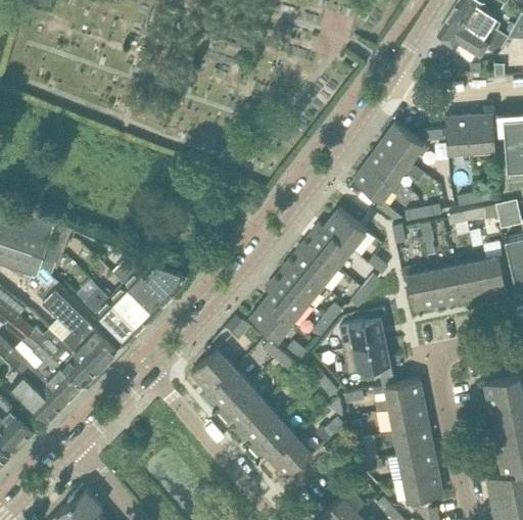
[(483,2),(479,0),(459,0),(450,12),(501,45),(507,35),(496,29),(500,24),(492,18),(494,16),(480,7),(483,2)]
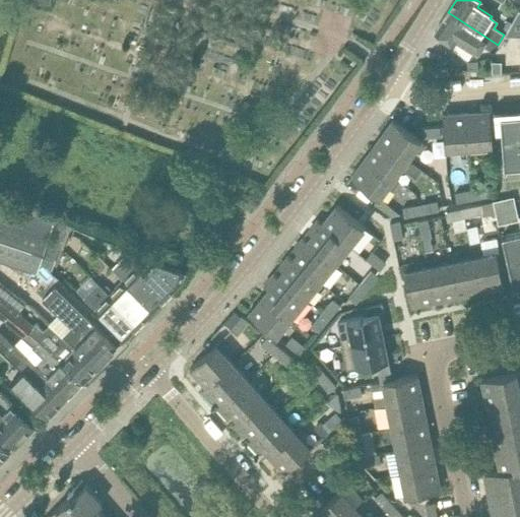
[(448,12),(435,35),(454,47),(456,44),(476,56),(481,47),(492,54),(494,55),(506,36),(504,35),(498,45),(448,12)]
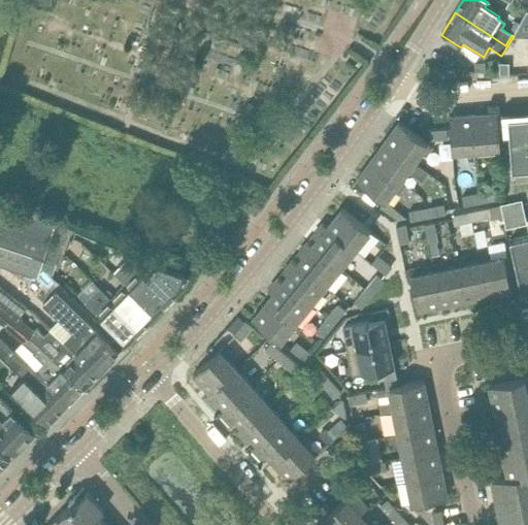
[(514,36),(514,37),(527,37),(527,12),(514,36)]
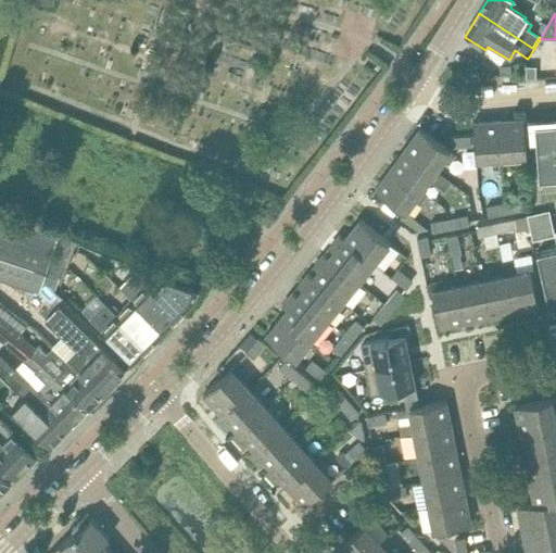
[(500,68),(500,78),(512,77),(510,67),(500,68)]
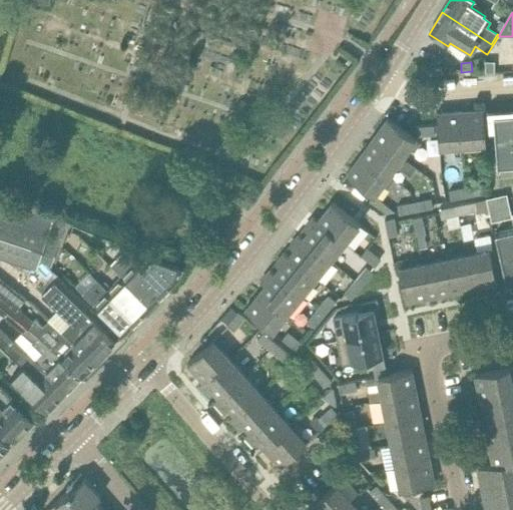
[(512,110),(488,112),(489,132),(494,132),(496,170),(500,170),(500,168),(512,167),(512,110)]
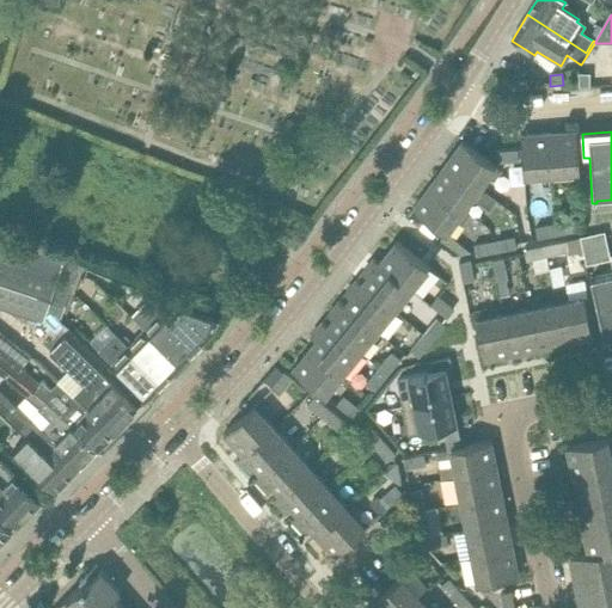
[(576,133),(549,135),(551,176),(580,174),(576,133)]
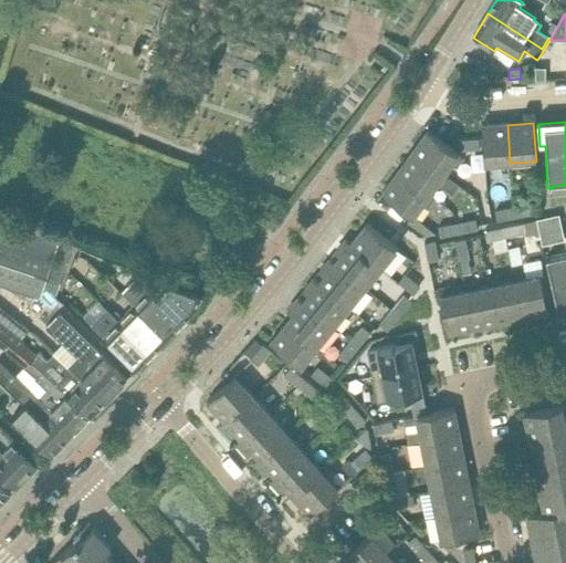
[(481,127),(484,165),(510,163),(507,125),(481,127)]
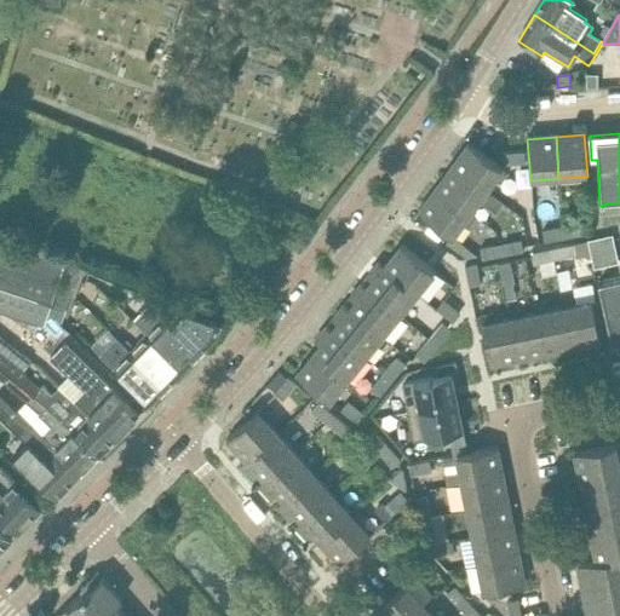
[(507,174),(498,167),(468,145),(452,168),(483,191),(492,180),(499,186),(507,174)]
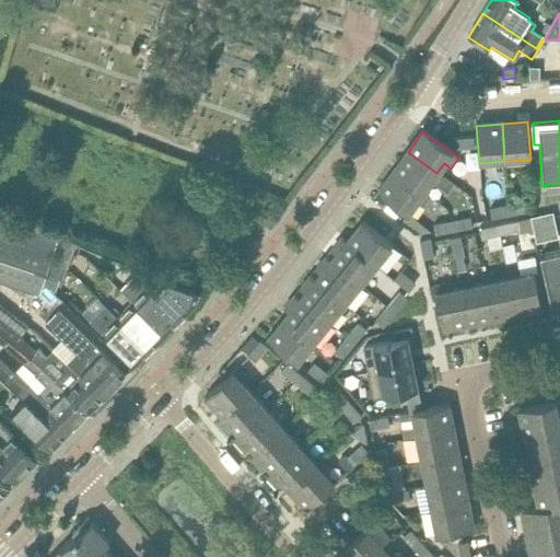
[(473,138),(454,139),(455,150),(474,149),(473,138)]
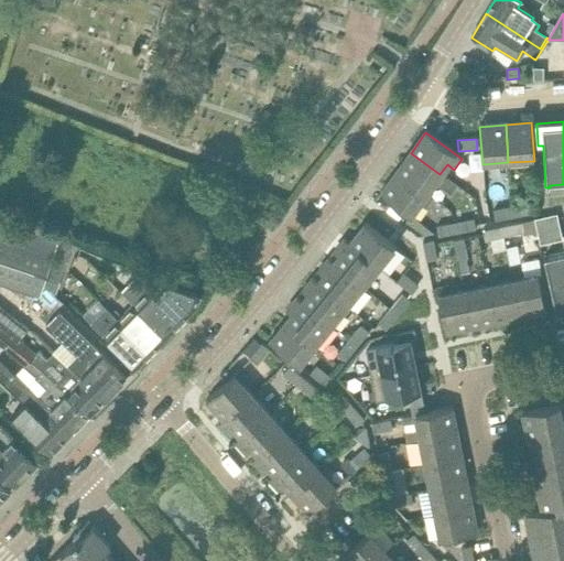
[(411,153),(396,174),(424,195),(433,183),(448,195),(455,186),(440,174),(411,153)]
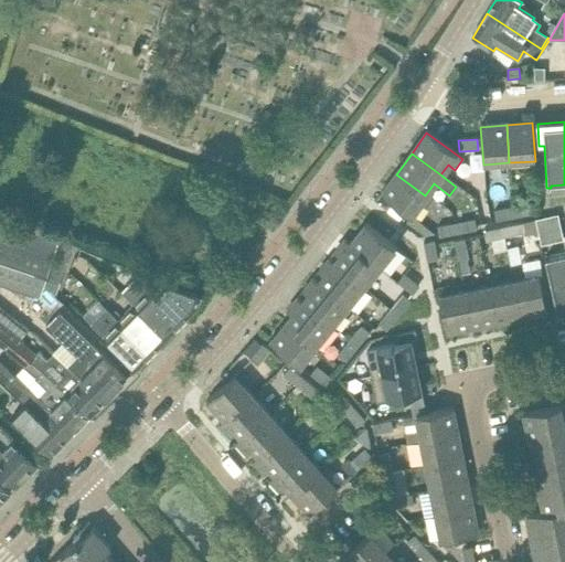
[(424,210),(432,200),(425,195),(396,175),(381,195),(412,218),(419,207),(424,210)]
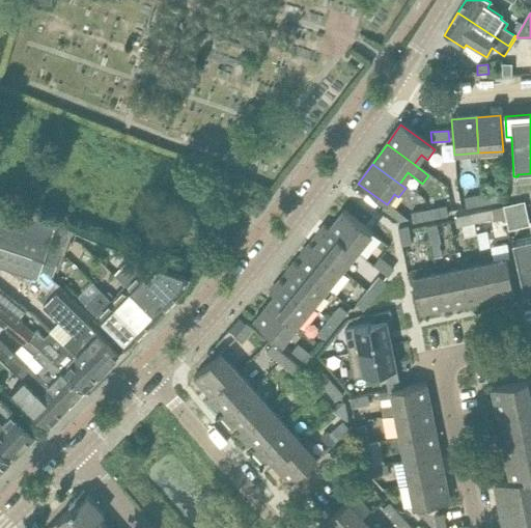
[(482,195),(484,205),(502,202),(500,192),(482,195)]
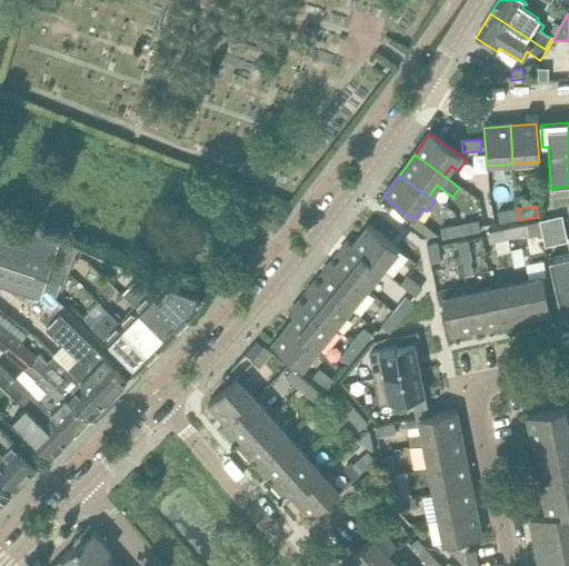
[(517,209),(497,214),(499,225),(519,220),(517,209)]
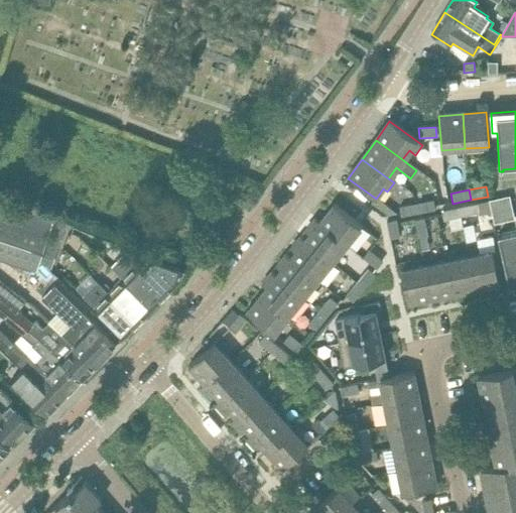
[(0,258),(37,271),(55,216),(0,197),(0,258)]
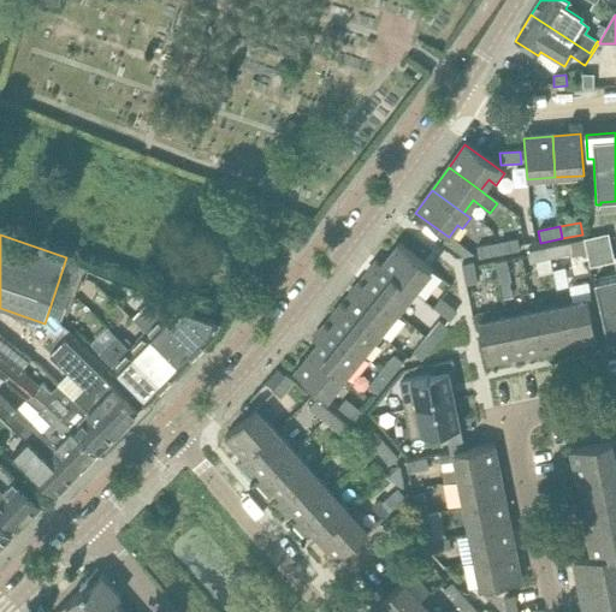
[(584,241),(590,269),(615,263),(609,235),(584,241)]
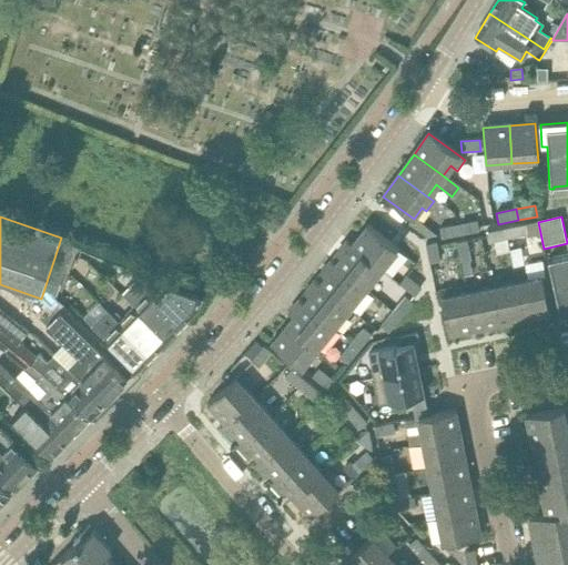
[(458,225),(460,236),(479,232),(477,221),(458,225)]
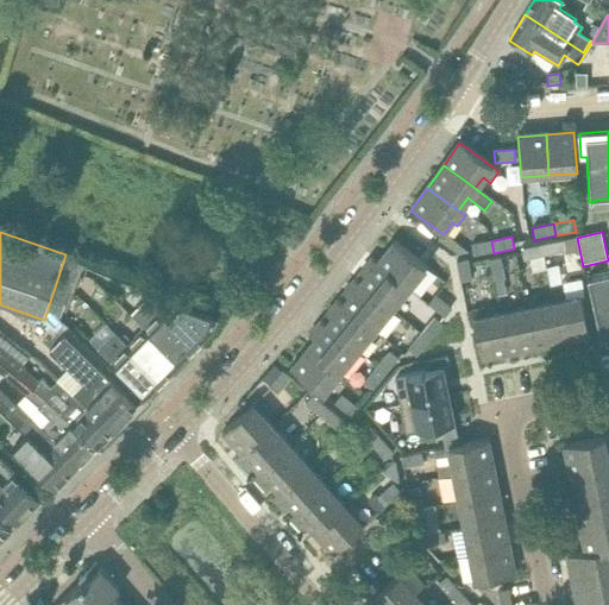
[(473,257),(494,253),(491,241),(471,245),(473,257)]
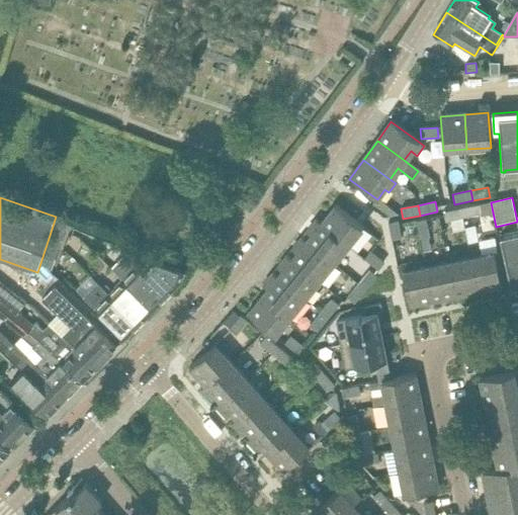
[(336,206),(321,225),(348,247),(363,229),(336,206)]
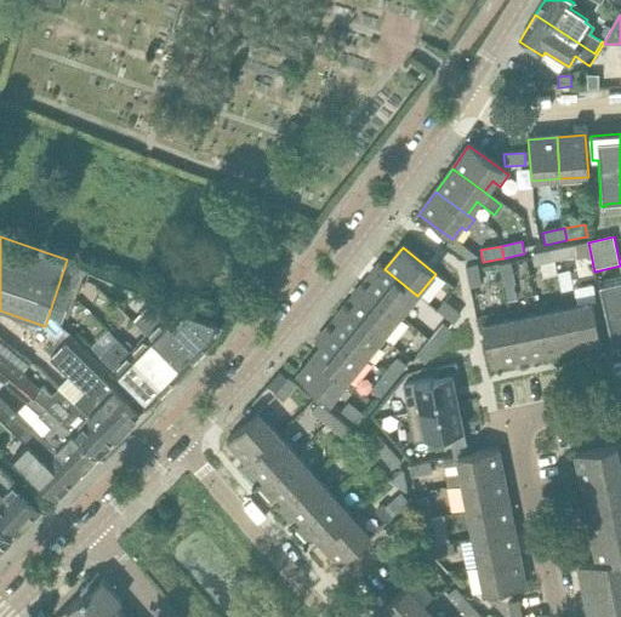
[(553,251),(556,262),(575,258),(574,247),(553,251)]
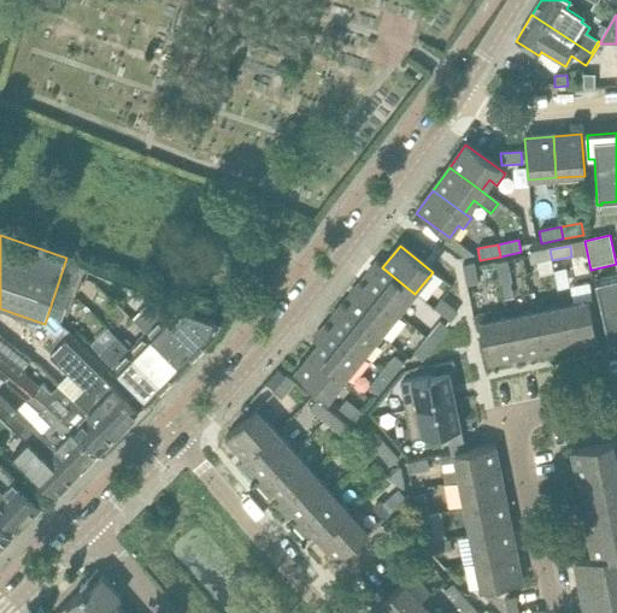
[(552,260),(550,249),(528,254),(530,265),(552,260)]
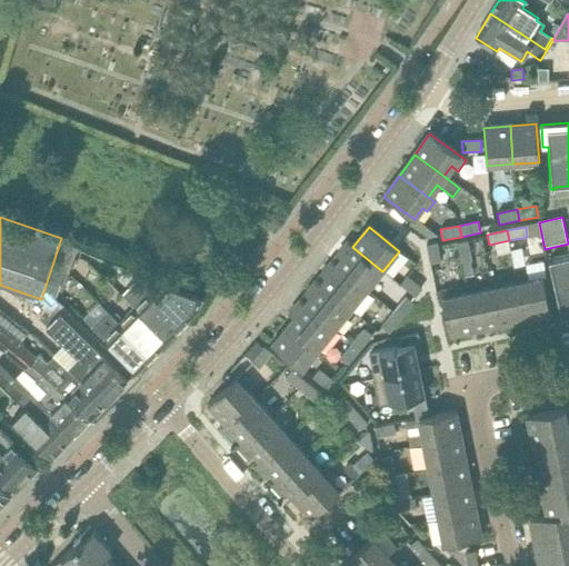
[(58,250),(69,255),(72,254),(76,245),(62,240),(58,250)]
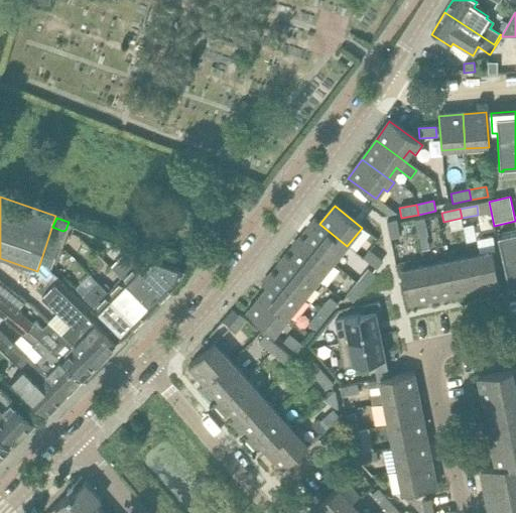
[(300,238),(332,264),(341,253),(347,246),(319,224),(315,220),(305,232),(309,236),(305,241),(300,238)]
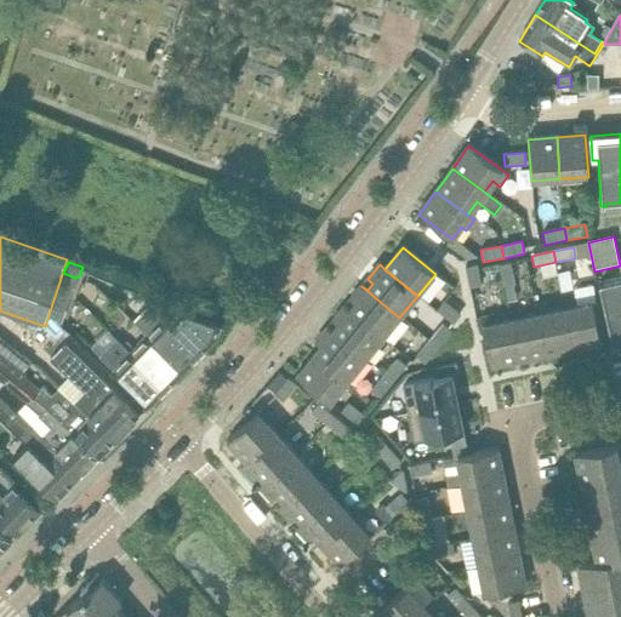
[(505,289),(508,303),(517,301),(513,286),(514,286),(511,264),(497,267),(502,289),(505,289)]
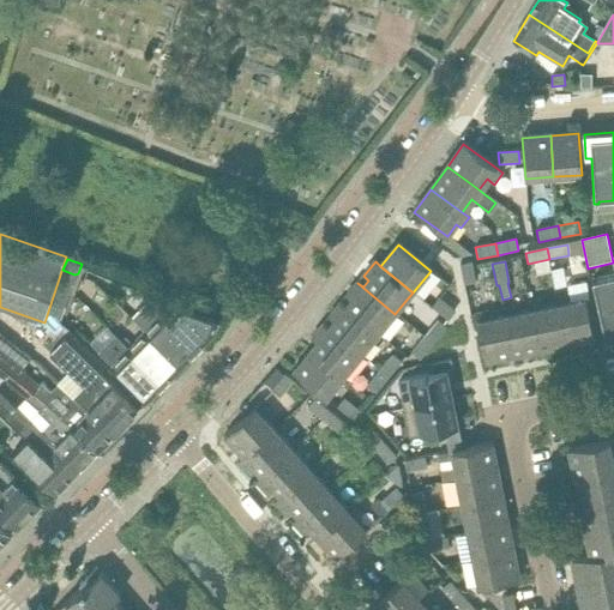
[(470,264),(459,266),(464,287),(475,284),(470,264)]
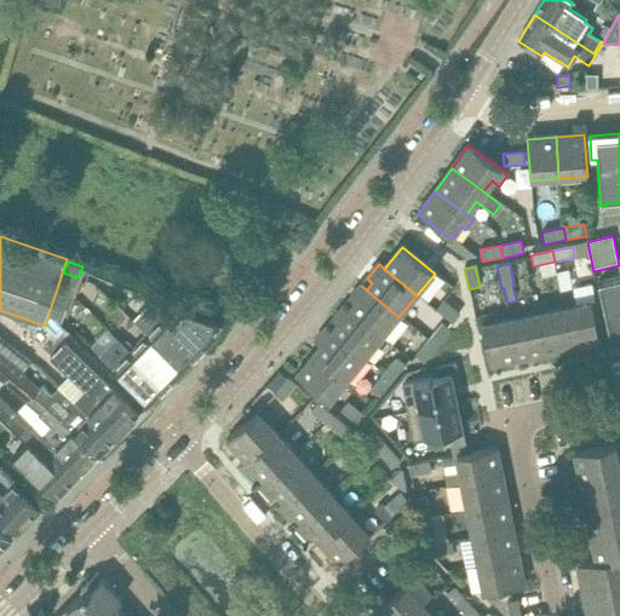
[(79,276),(75,277),(63,272),(59,285),(72,289),(74,288),(79,276)]
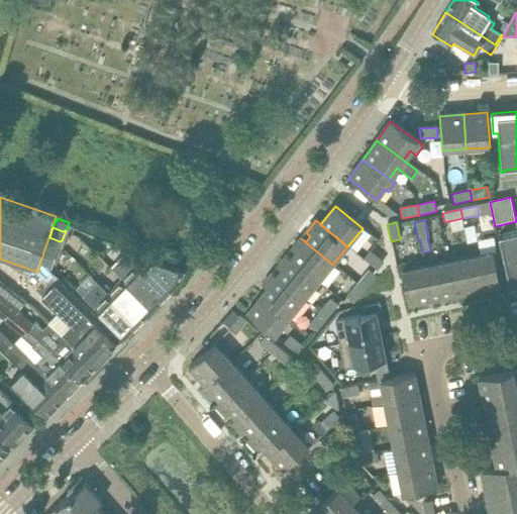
[(513,288),(514,293),(516,292),(516,232),(499,236),(511,289),(512,289),(512,288),(513,288)]
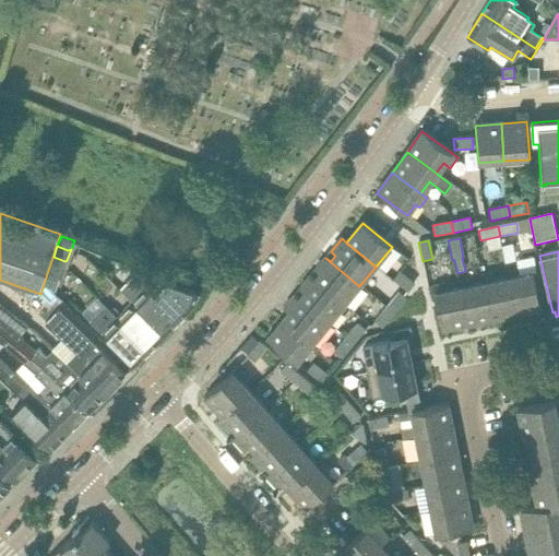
[(64,261),(54,257),(49,268),(60,272),(62,272),(67,260),(64,261)]
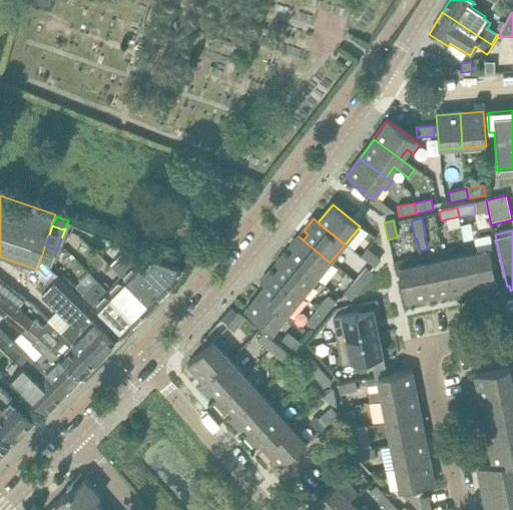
[(285,253),(284,255),(316,281),(330,263),(299,236),(289,248),(294,252),(289,258),(285,253)]
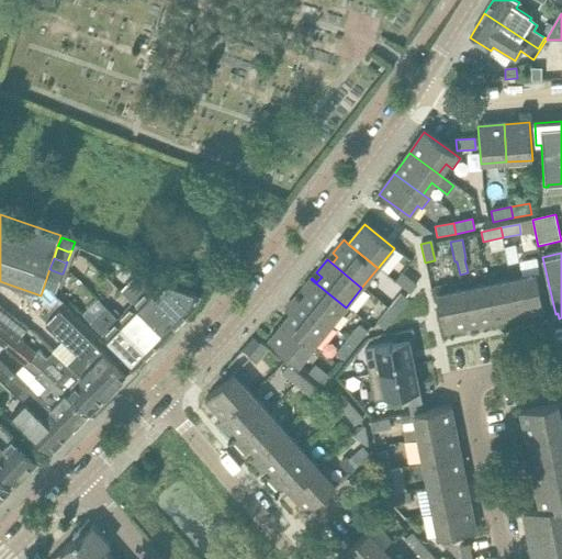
[(49,269),(46,280),(44,287),(55,295),(58,286),(58,284),(63,274),(60,274),(49,269)]
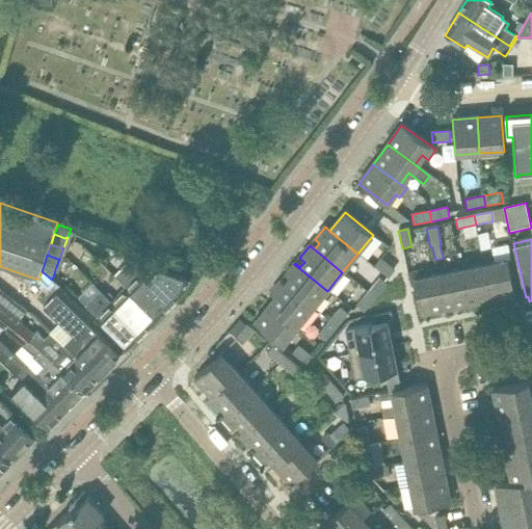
[(129,263),(128,263),(147,282),(147,283),(170,307),(185,291),(189,280),(169,272),(160,269),(145,257),(135,268),(129,263)]
